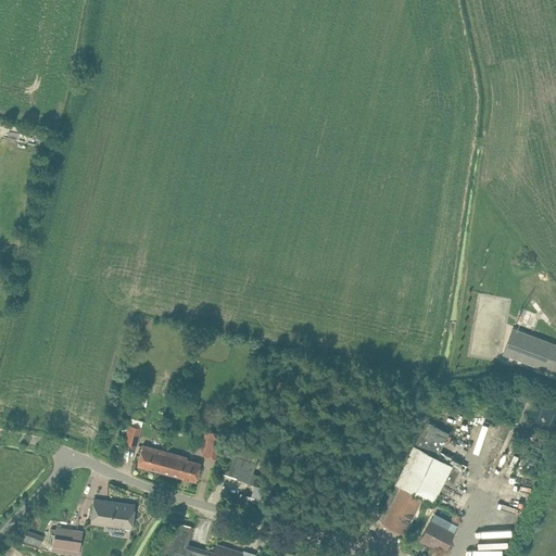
[(533,278),(523,286),(531,297),(541,289),(533,278)]
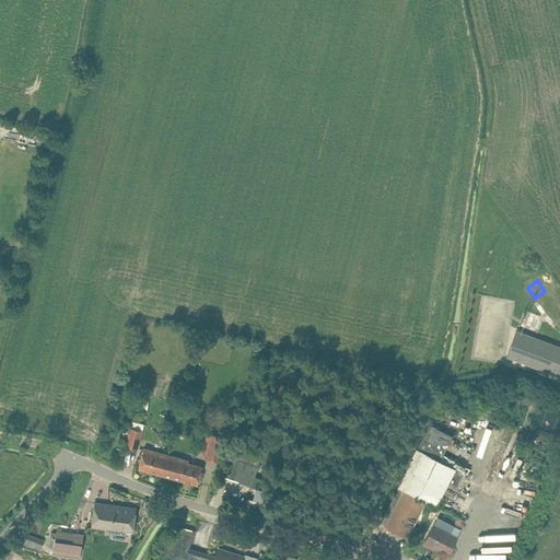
[(559,356),(516,340),(510,357),(559,374),(559,356)]
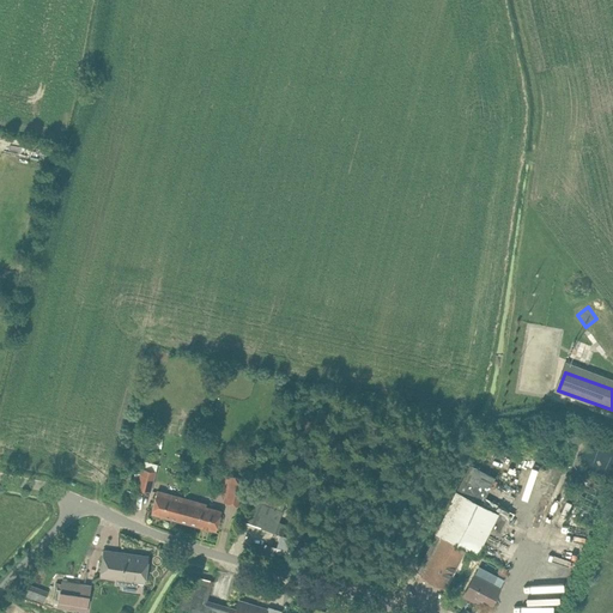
[(545,466),(539,465),(540,459),(532,457),(525,484),(530,485),(527,502),(535,503),(545,466)]
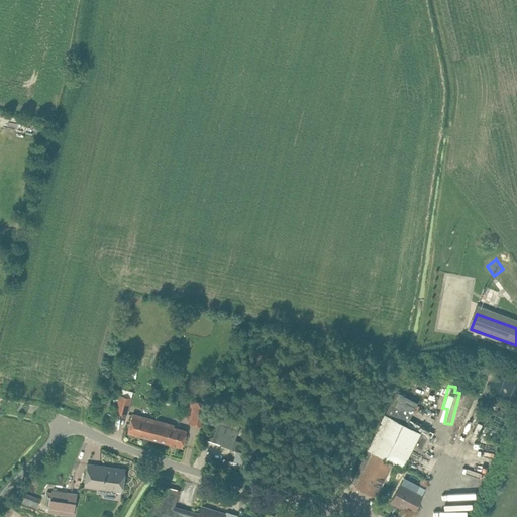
[(417,402),(396,392),(385,413),(387,414),(406,424),(406,425),(417,402)]
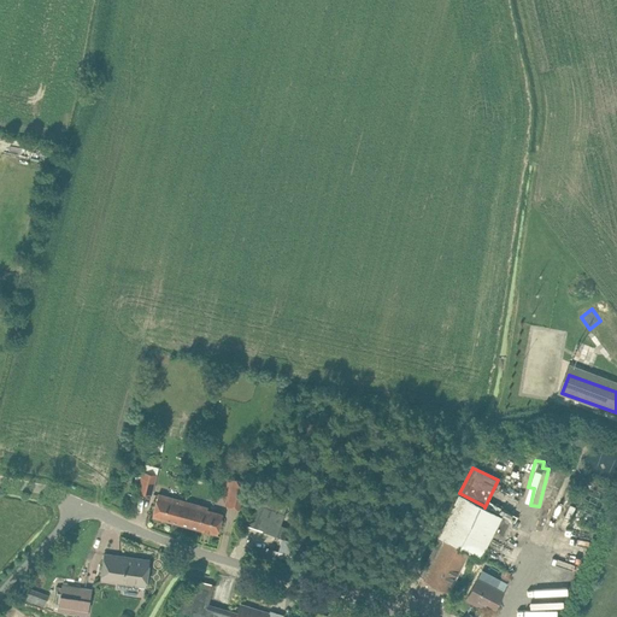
[(157,474),(142,470),(137,491),(151,494),(157,474)]
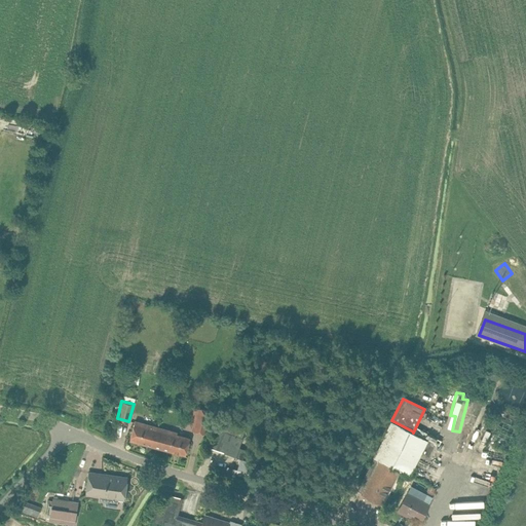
[(213,411),(197,407),(191,429),(205,434),(213,411)]
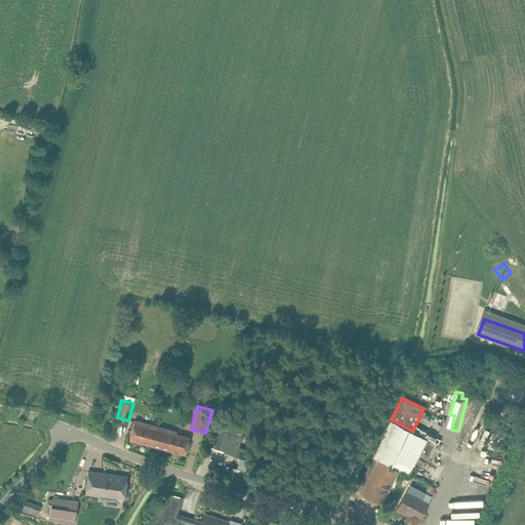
[(238,425),(239,421),(219,414),(208,446),(221,450),(221,451),(242,458),(245,449),(239,446),(245,428),(238,425)]
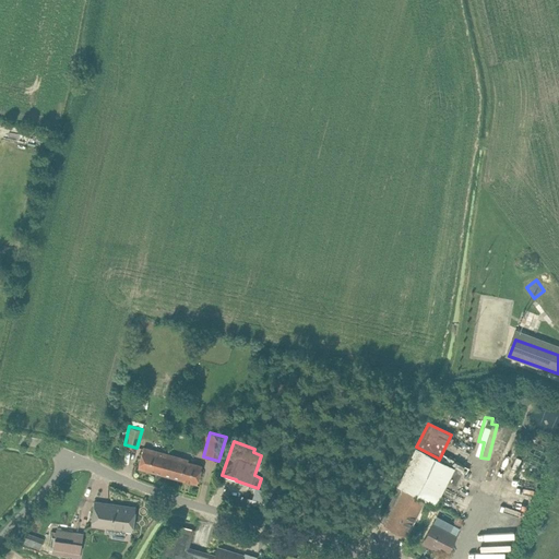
[(138,467),(163,474),(168,454),(143,448),(138,467)]
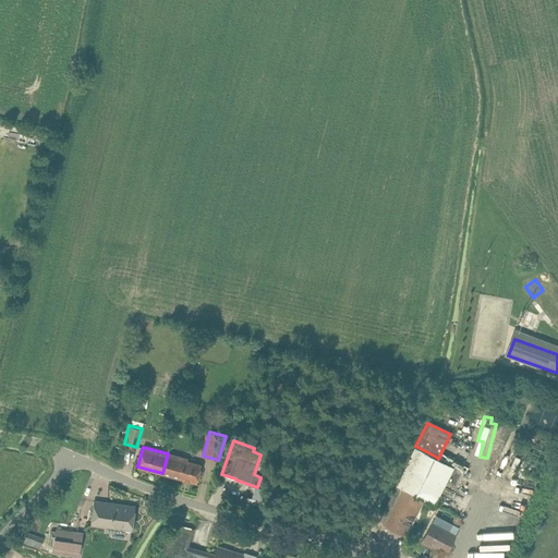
[(396,485),(397,485),(424,498),(435,505),(445,485),(444,485),(452,466),(438,459),(438,458),(417,447),(408,465),(405,464),(396,485)]
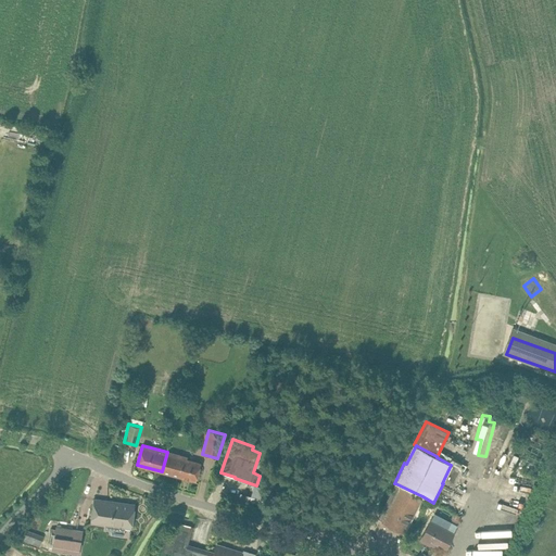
[(167,452),(162,471),(196,481),(201,464),(187,459),(187,457),(167,452)]
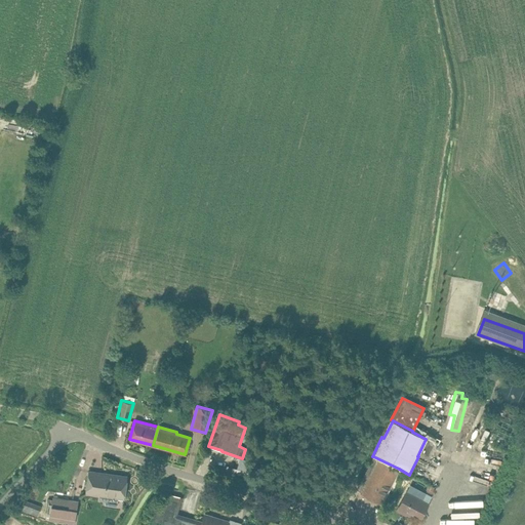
[(449,479),(458,452),(453,450),(443,477),(449,479)]
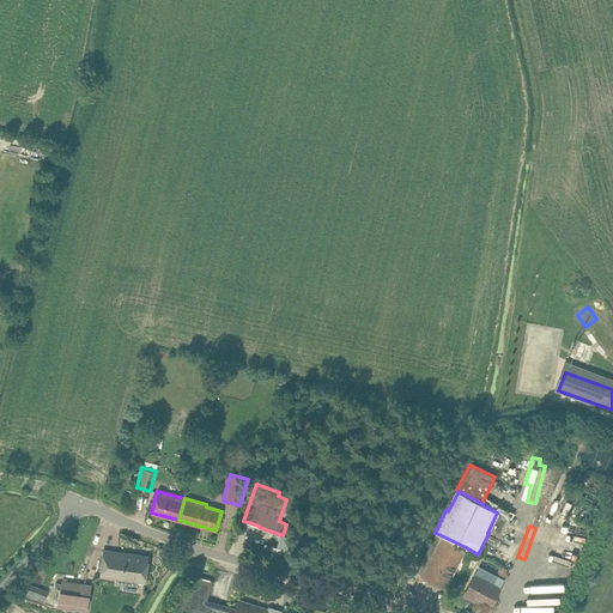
[(466,547),(436,533),(417,571),(423,574),(422,576),(444,588),(466,547)]
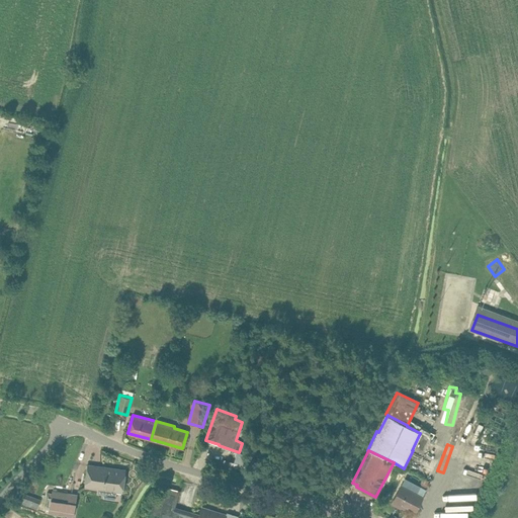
[(125,470),(87,464),(84,487),(122,492),(125,470)]
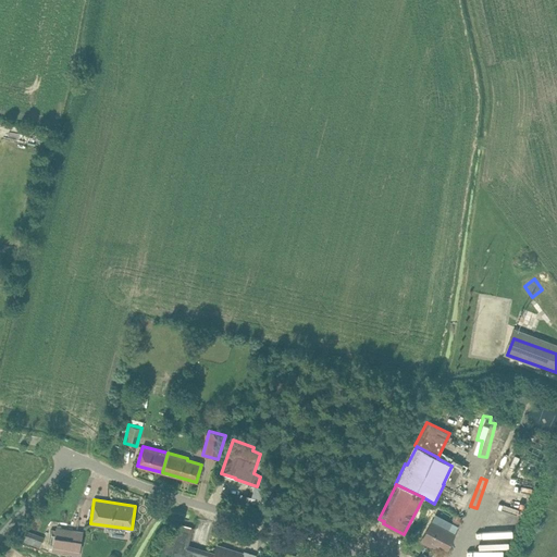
[(458,527),(435,515),(422,539),(446,551),(454,534),(458,527)]
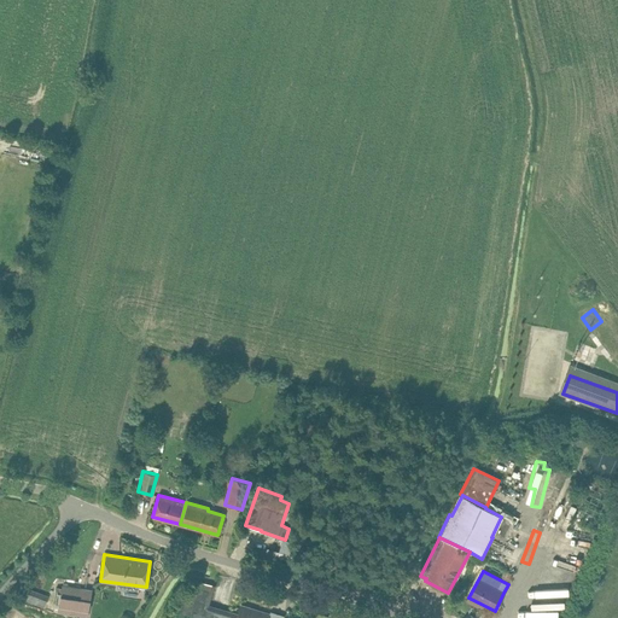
[(186,599),(181,617),(233,617),(234,617),(228,616),(220,613),(221,610),(209,606),(215,586),(193,579),(191,587),(190,587),(186,599)]
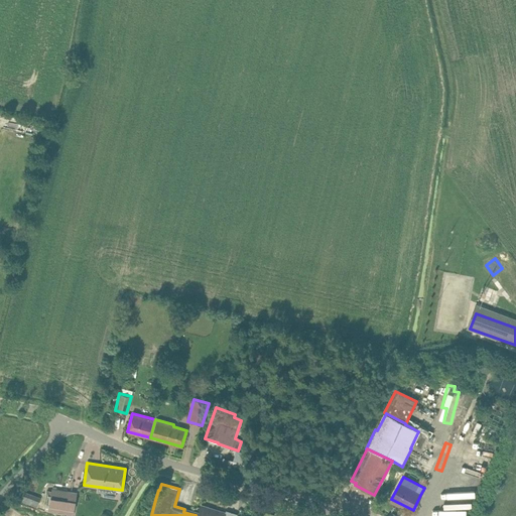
[(48,511),(73,515),(74,510),(77,493),(51,489),(48,511)]
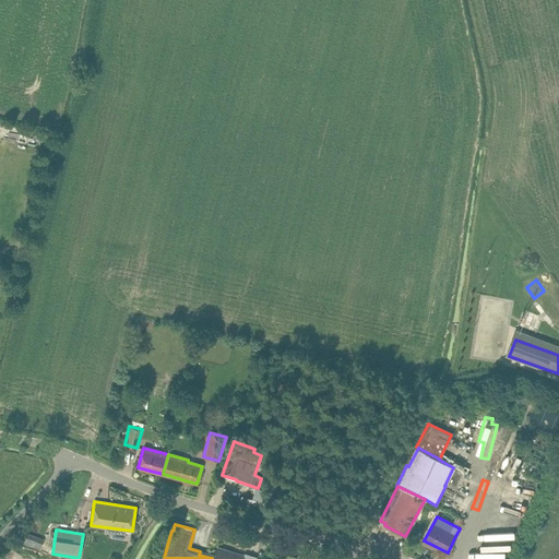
[(44,539),(25,532),(21,543),(40,549),(44,542),(43,542),(44,539)]
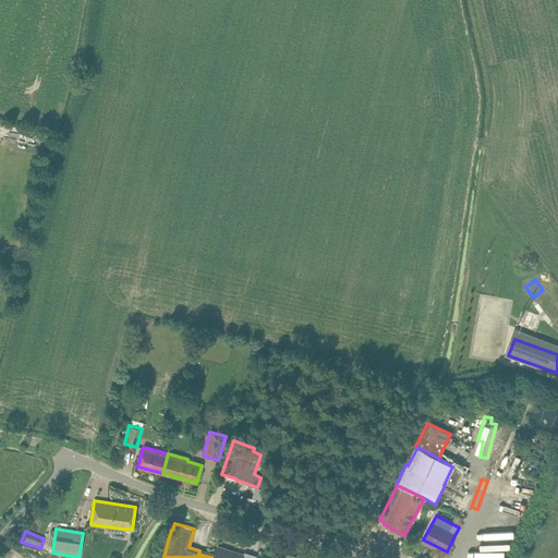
[(211,557),(210,557),(242,557),(243,555),(230,550),(217,547),(214,557),(211,557)]
